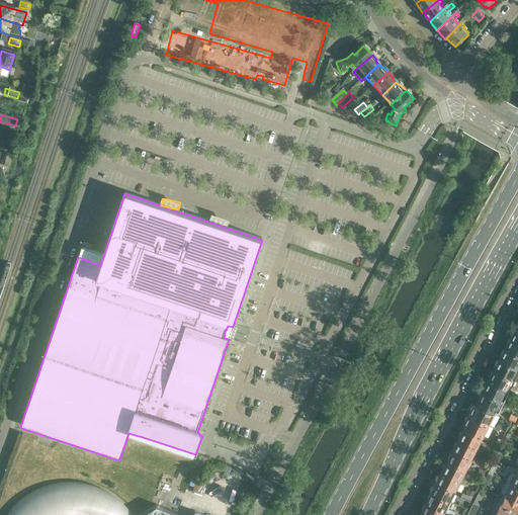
[(209,221),(228,227),(230,221),(212,215),(209,221)]
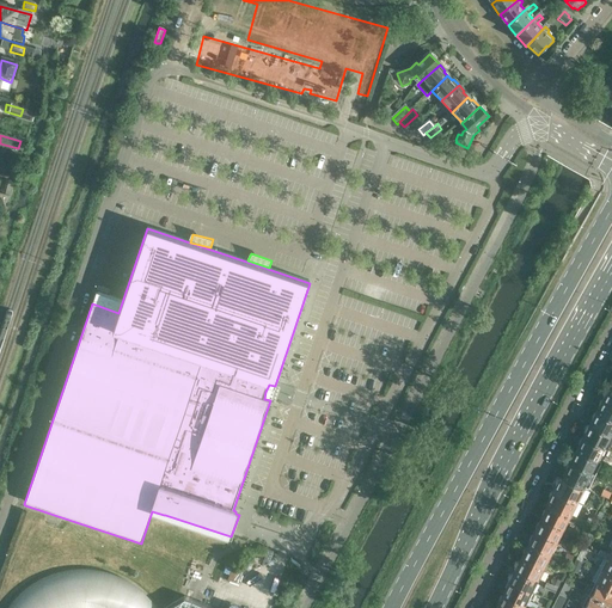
[(611,406),(604,403),(601,404),(600,407),(600,410),(598,415),(611,422),(611,406)]
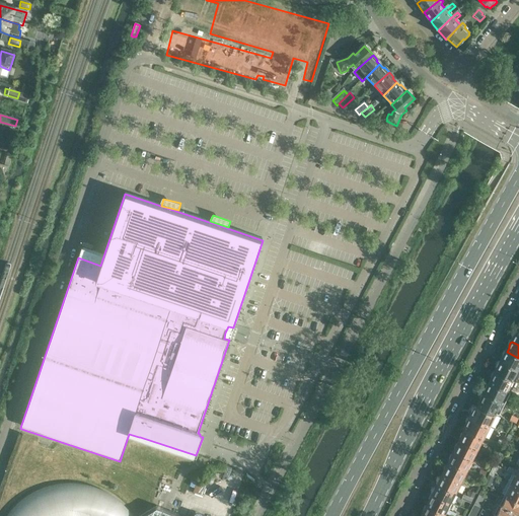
[(503,358),(501,363),(518,371),(518,358),(507,352),(506,352),(506,353),(504,353),(502,357),(503,358)]
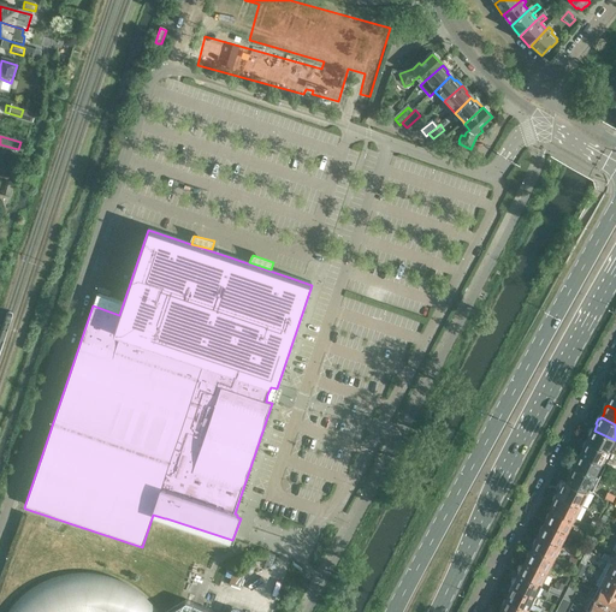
[(591,438),(587,443),(612,455),(615,447),(615,440),(594,431),(593,431),(591,432),(590,435),(591,438)]
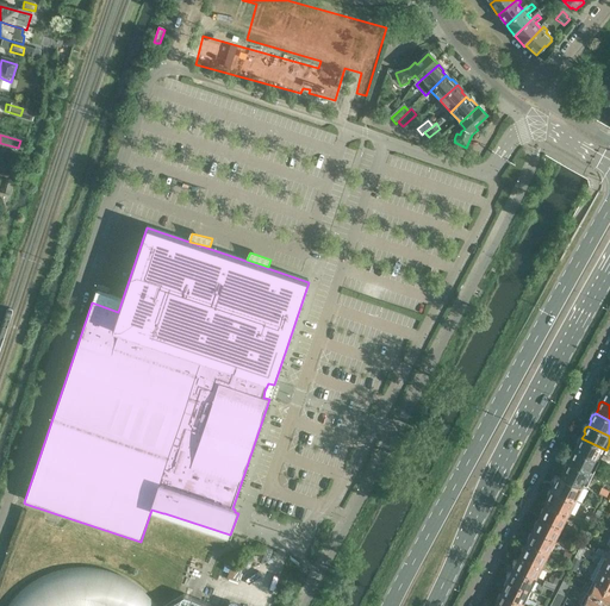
[(578,445),(576,451),(599,463),(607,450),(582,438),(582,439),(579,441),(577,444),(578,445)]
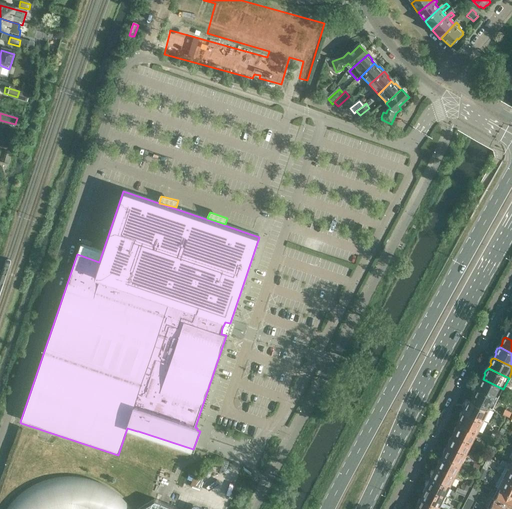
[(479,385),(477,389),(498,399),(503,389),(483,379),(482,380),(480,380),(479,383),(479,385)]
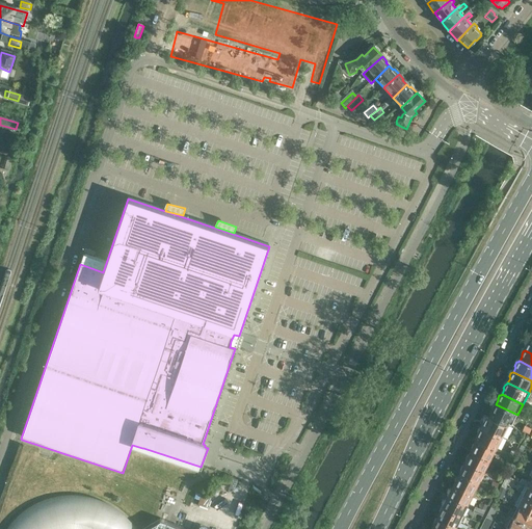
[(507,426),(508,425),(511,427),(517,415),(496,404),(495,406),(494,406),(491,410),(493,412),(489,418),(507,426)]
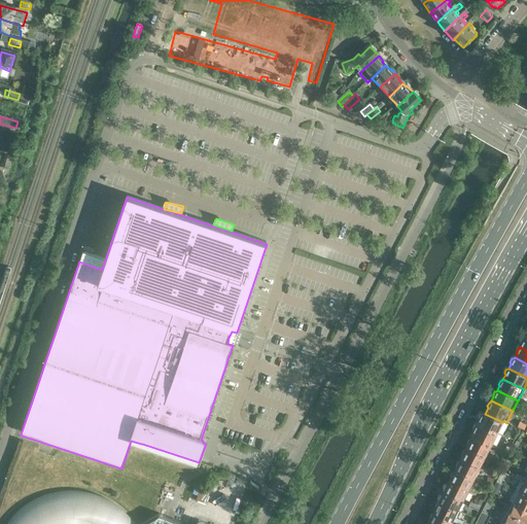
[(479,421),(478,424),(497,433),(503,422),(502,422),(485,414),(485,415),(483,414),(482,416),(480,416),(479,419),(479,421)]
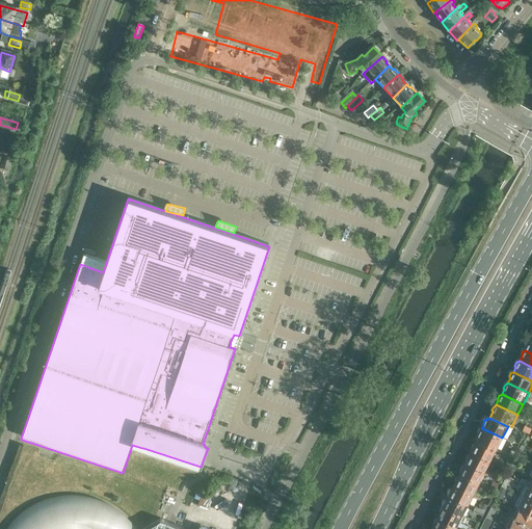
[(476,441),(478,441),(497,450),(502,438),(482,428),(481,430),(480,430),(478,433),(479,435),(476,441)]
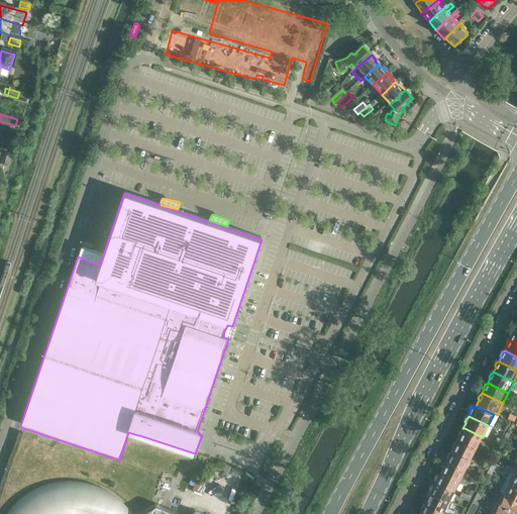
[(483,437),(464,428),(462,433),(460,433),(458,437),(459,438),(458,439),(477,447),(483,437)]
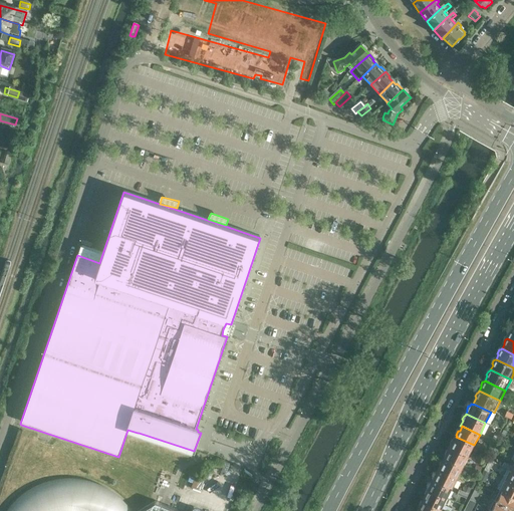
[(474,445),(456,437),(454,441),(453,442),(451,445),(452,447),(451,448),(469,456),(474,445)]
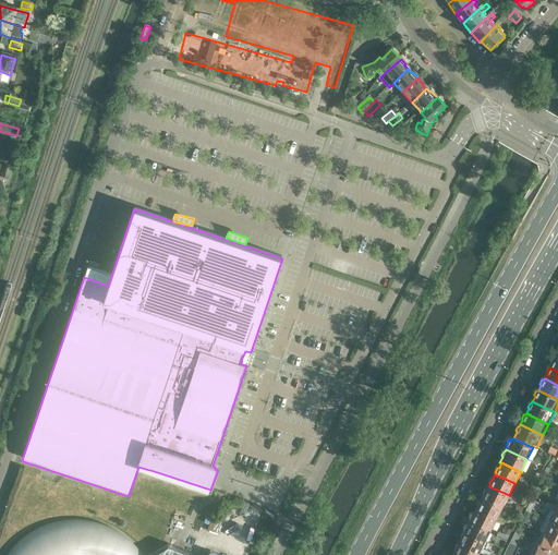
[(484,497),(483,498),(502,507),(509,495),(489,486),(487,491),(485,491),(483,495),(484,497)]
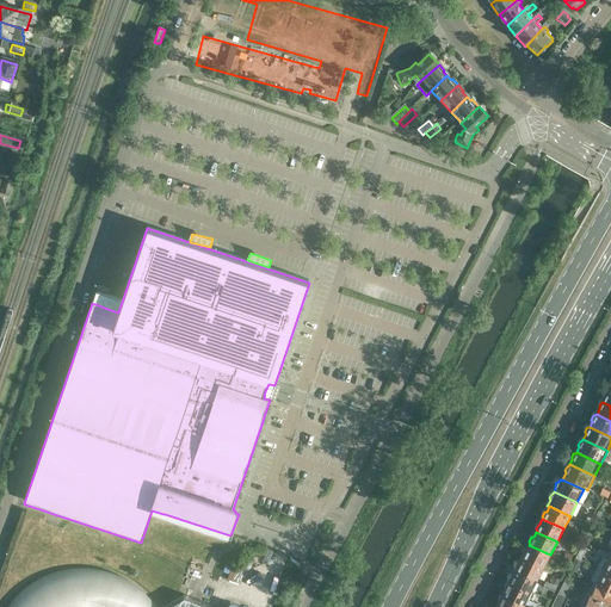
[(524,556),(523,558),(544,568),(550,555),(529,545),(528,550),(525,550),(523,553),(524,556)]
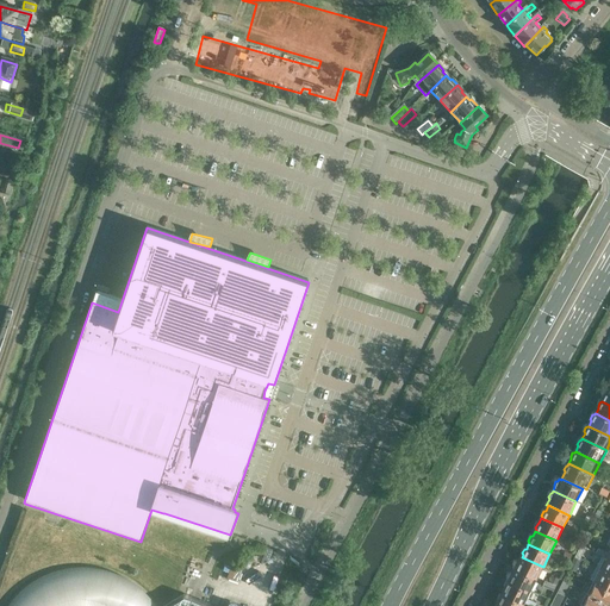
[(587,551),(580,548),(576,558),(582,562),(587,551)]
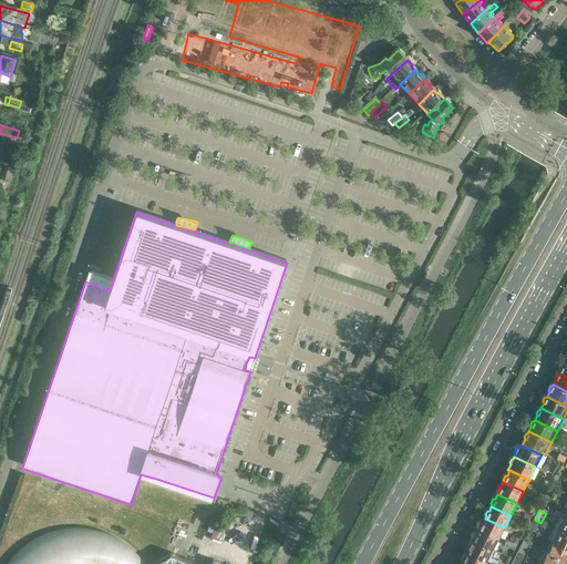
[(555,518),(563,521),(566,522),(566,510),(564,516),(556,513),(555,518)]
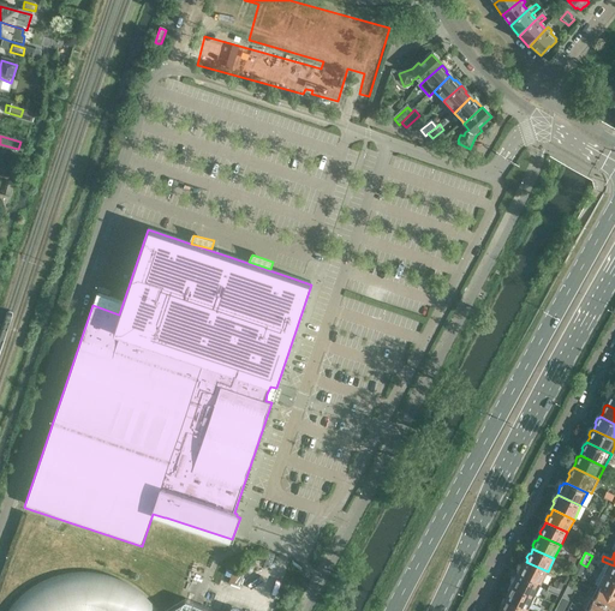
[(520,573),(520,574),(542,583),(548,571),(526,562),(524,567),(521,567),(520,571),(520,573)]
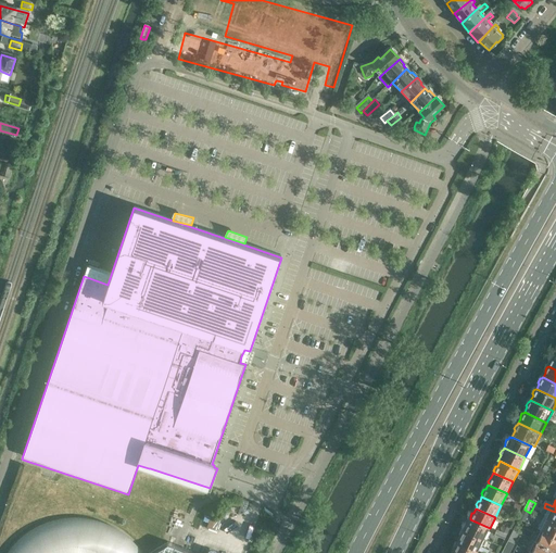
[(544,520),(546,522),(555,525),(555,512),(552,511),(550,510),(544,520)]
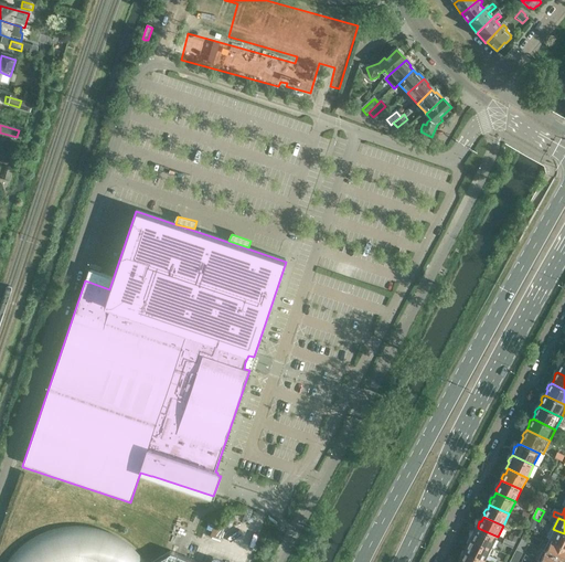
[(532,519),(529,526),(535,529),(539,522),(532,519)]
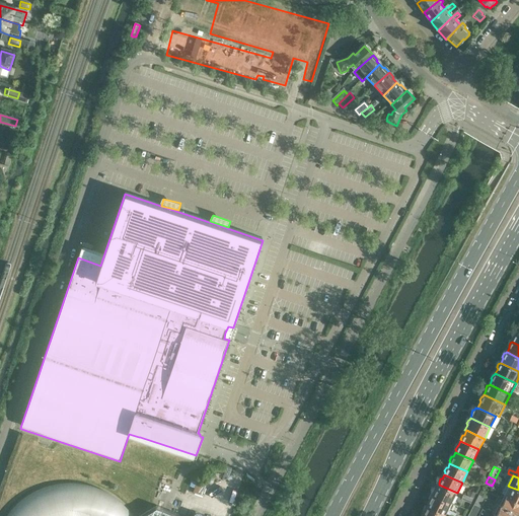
[(176,515),(156,508),(143,515),(131,515),(130,513),(123,506),(116,500),(107,495),(98,491),(85,487),(75,485),(64,486),(53,487),(43,490),(32,495),(23,500),(15,507),(8,515),(176,515)]
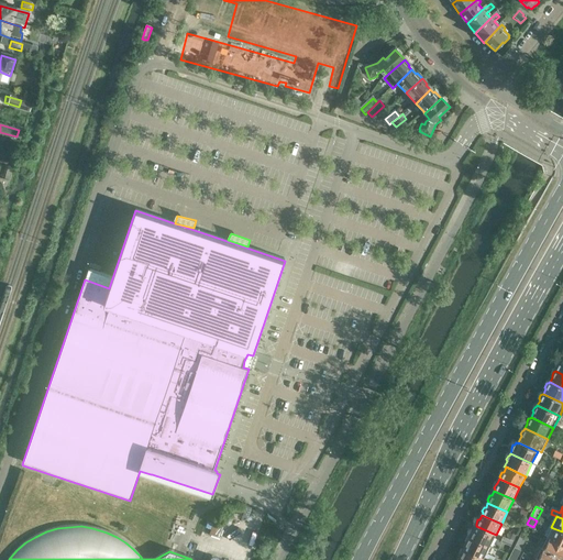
[(471,537),(470,538),(489,547),(496,535),(476,526),(474,530),(472,531),(470,536),(471,537)]
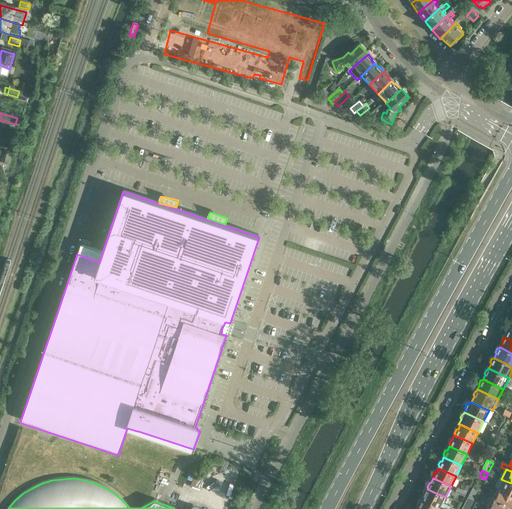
[(496,489),(498,490),(511,496),(511,483),(503,480),(501,479),(496,489)]
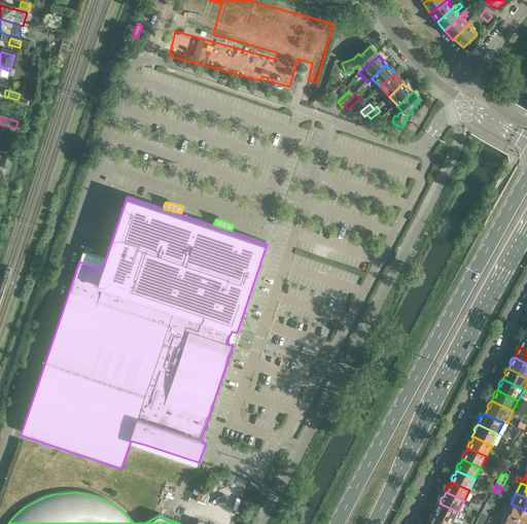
[(458,512),(440,503),(440,504),(437,504),(435,509),(436,511),(434,515),(453,523),(461,523),(454,520),(458,512)]
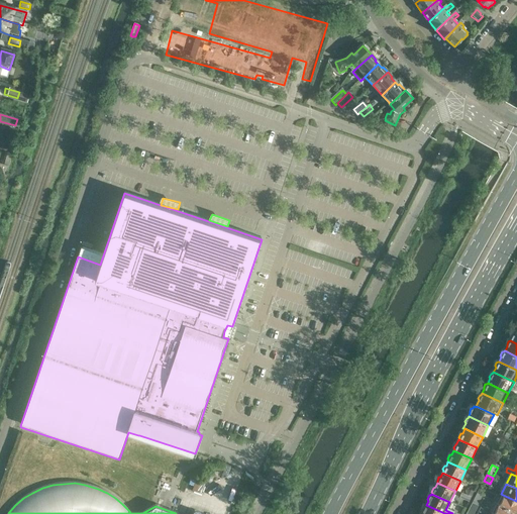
[(483,498),(477,495),(472,504),(478,507),(483,498)]
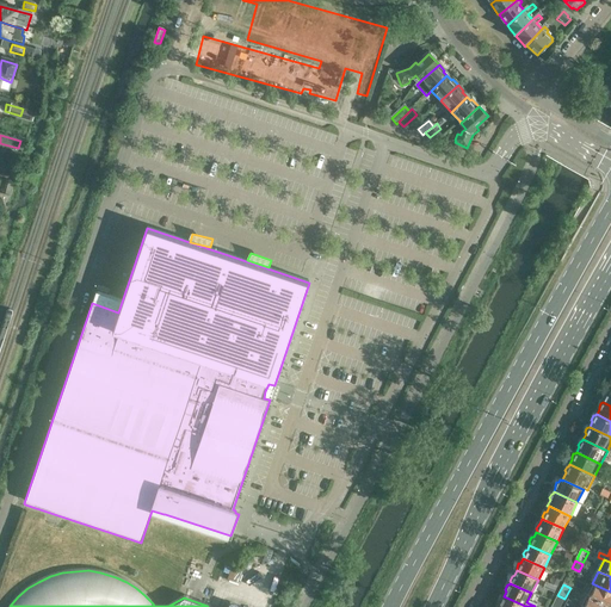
[(610,592),(594,584),(588,596),(610,606),(610,604),(610,592)]
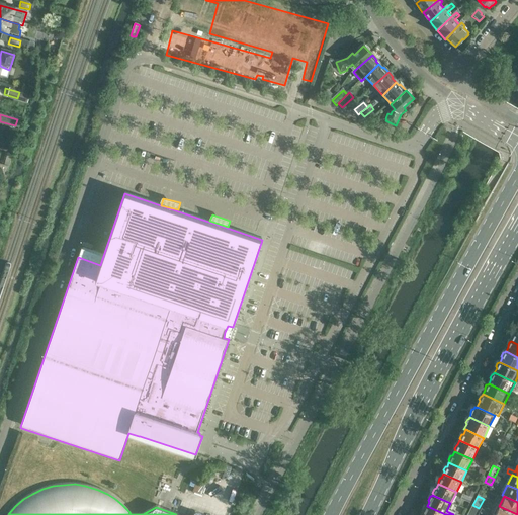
[(471,501),(462,497),(460,502),(469,506),(471,501)]
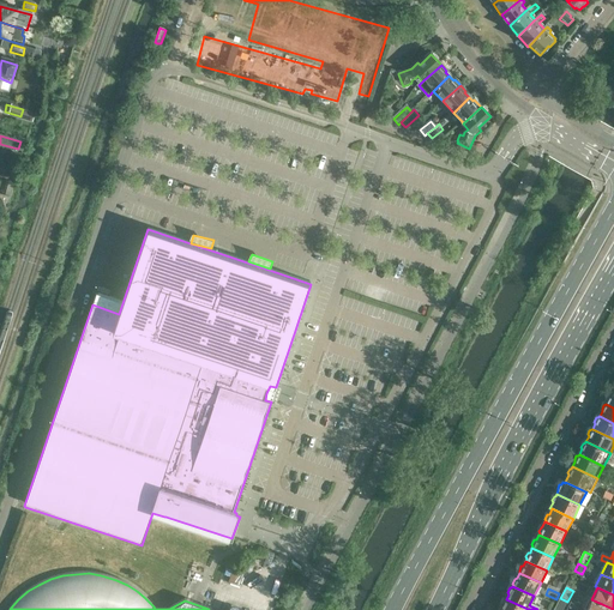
[(567,602),(560,598),(555,609),(564,609),(567,602)]
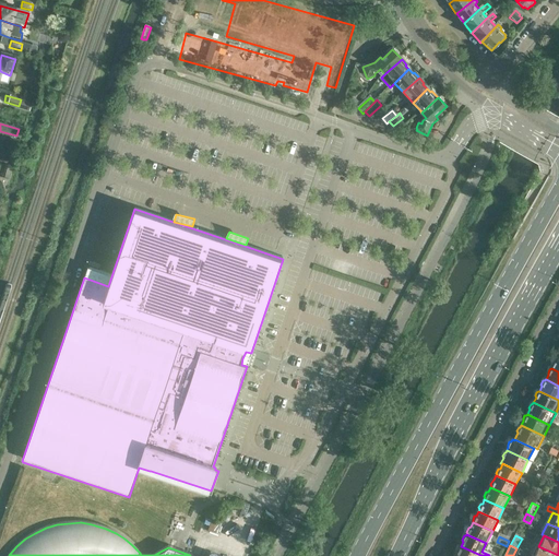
[(458,553),(456,555),(480,555),(461,546),(460,547),(458,547),(455,552),(458,553)]
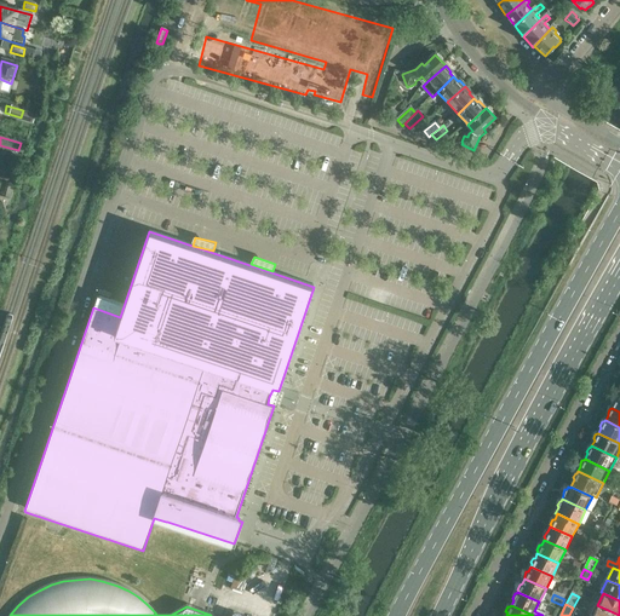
[(597,605),(592,615),(619,615),(597,605)]
